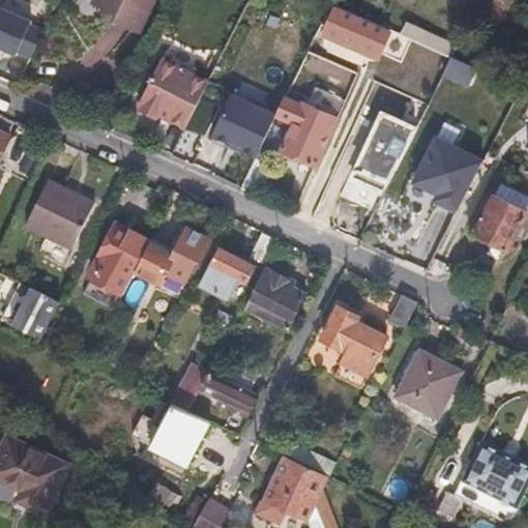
[(141,27),(153,0),(108,0),(121,6),(117,15),(141,27)]
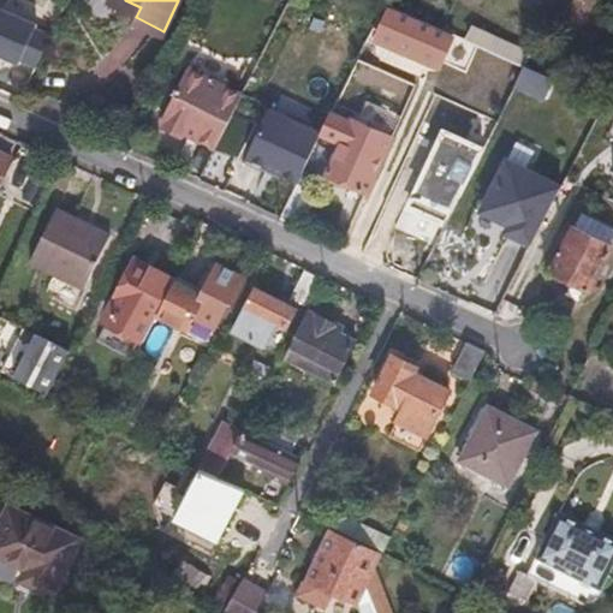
[(439,57),(450,33),(386,4),(375,28),(439,57)]
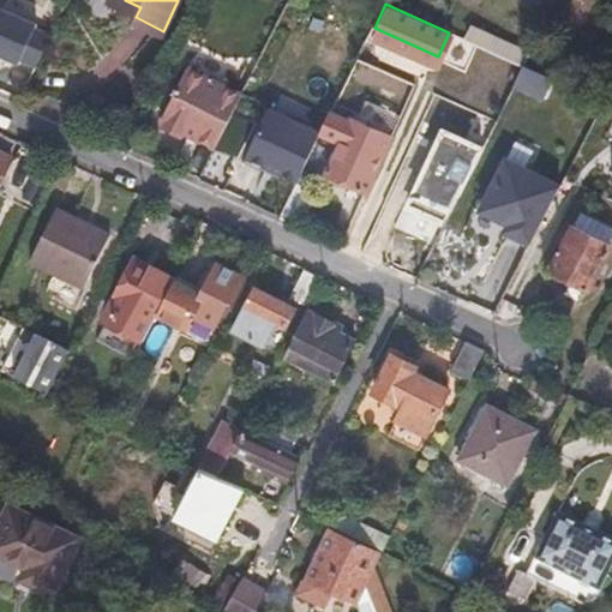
[(33,25),(0,11),(0,54),(16,61),(17,59),(33,25)]
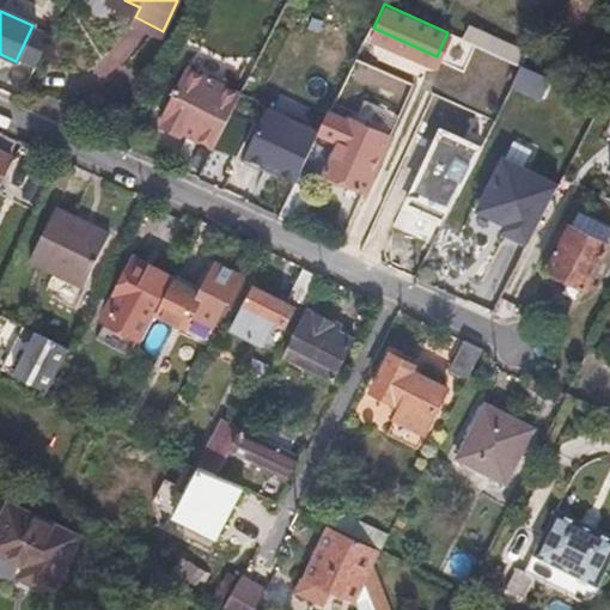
[(518,63),(519,65),(525,49),(467,23),(461,38),(518,63)]
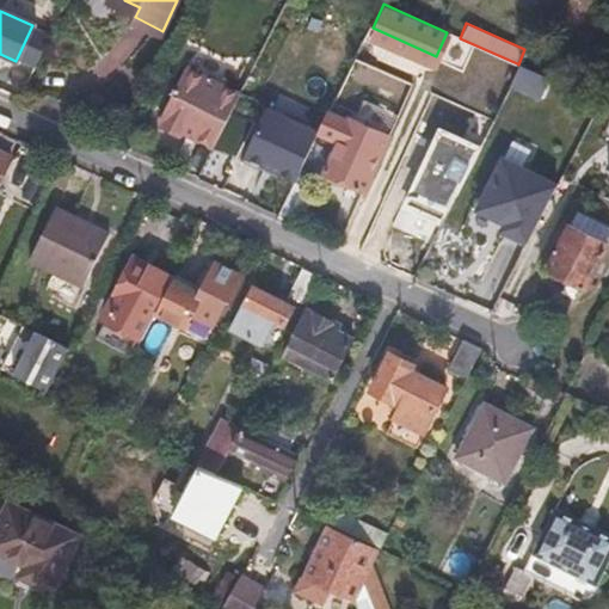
[(48,32),(32,25),(17,59),(32,66),(48,32)]
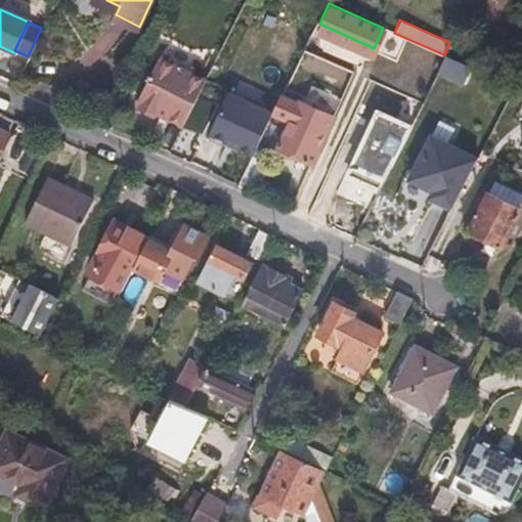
[(433,74),(435,70),(443,54),(394,33),(384,52),(433,74)]
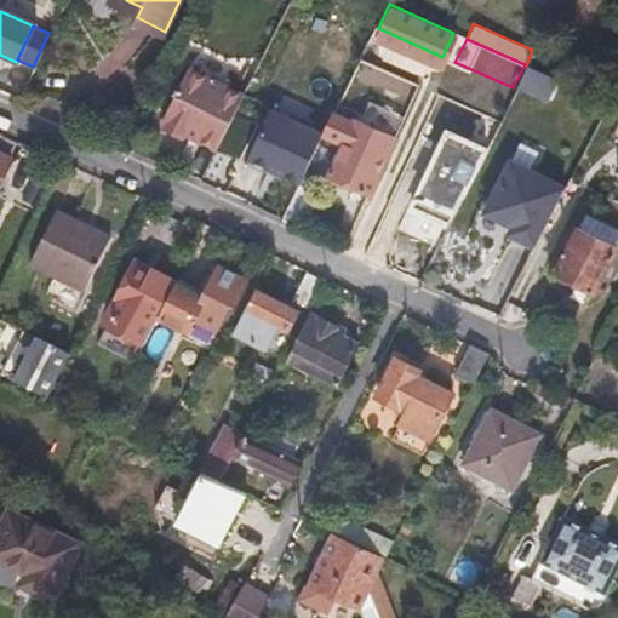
[(556,79),(526,66),(525,64),(515,83),(548,97),(556,79)]
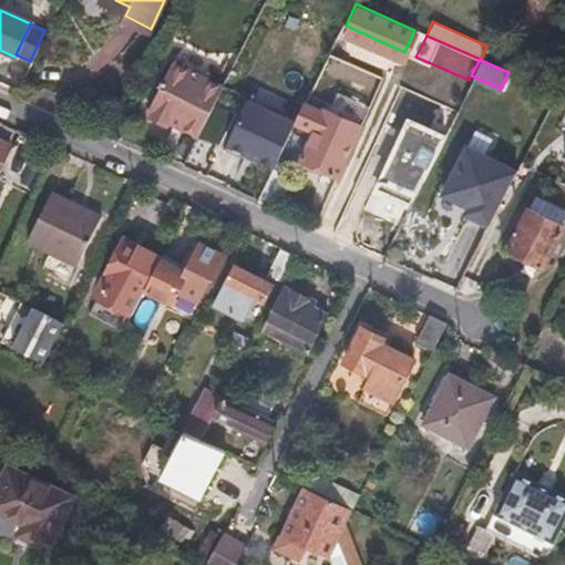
[(147,110),(194,135),(218,89),(172,64),(147,110)]
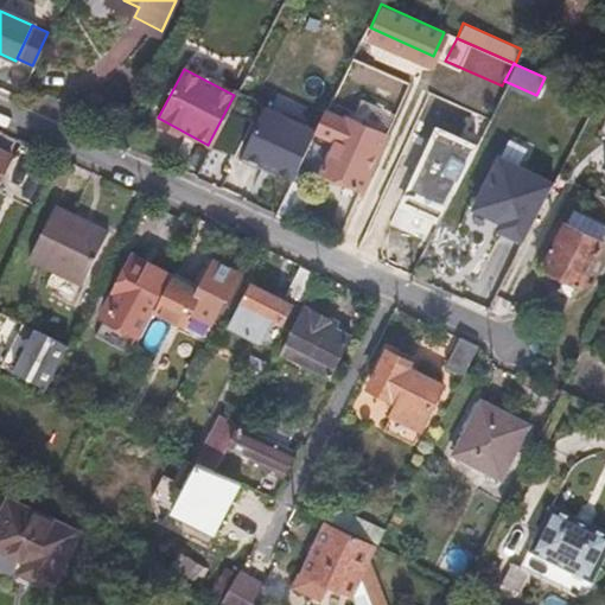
[(312,131),(260,104),(237,155),(291,179),(312,131)]
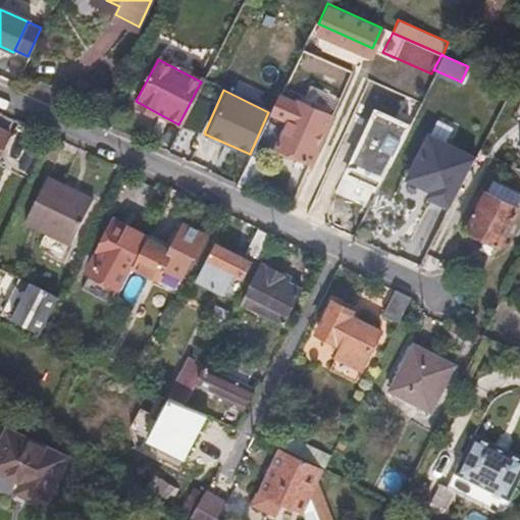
[(278,92),(268,112),(286,120),(274,145),(308,160),(328,115),(278,92)]
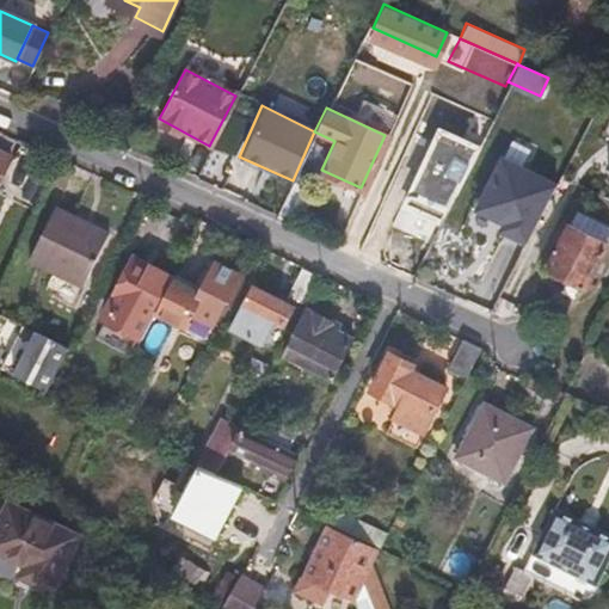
[(531,146),(511,135),(475,205),(504,220),(502,226),(526,238),(554,182),(522,165),(531,146)]
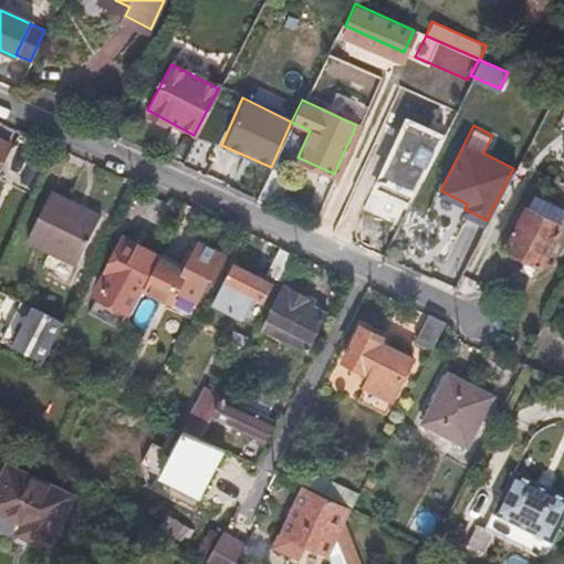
[(0,160),(9,144),(0,139),(0,160)]
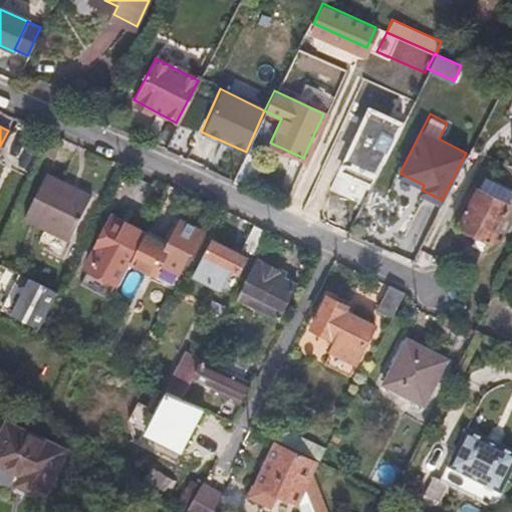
[(424,185),(400,173),(390,192),(412,205),(422,190),(424,185)]
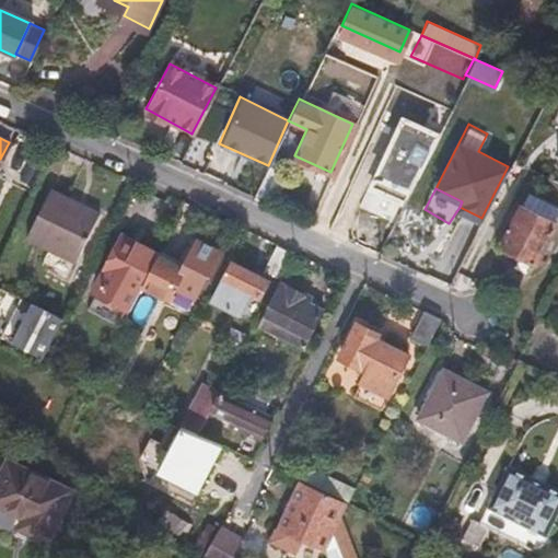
[(47,192),(24,240),(71,264),(95,217),(47,192)]
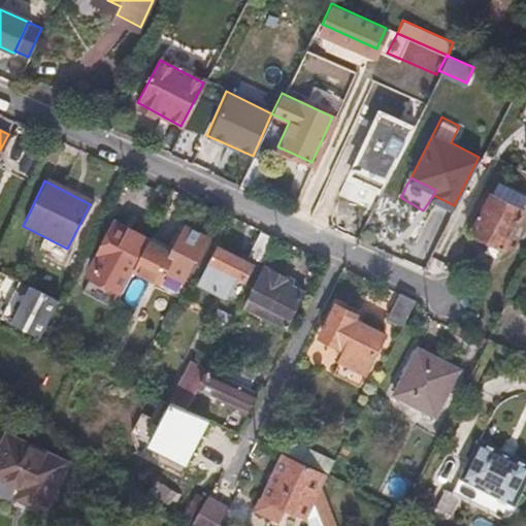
[(525,196),(496,182),(490,192),(523,208),(525,201),(525,196)]
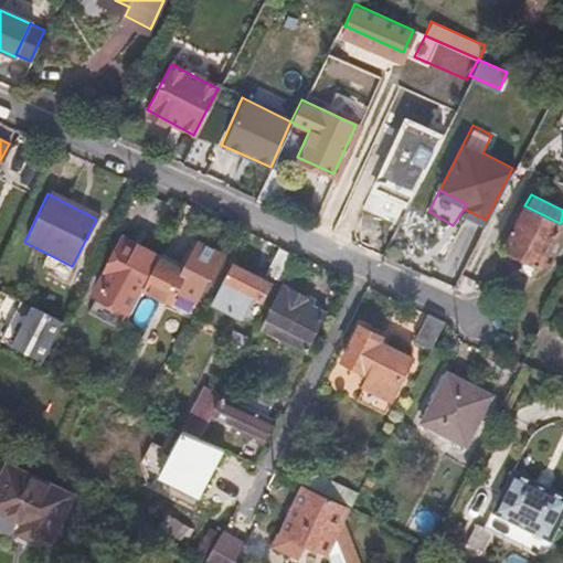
[(540,264),(560,223),(524,205),(505,247),(540,264)]
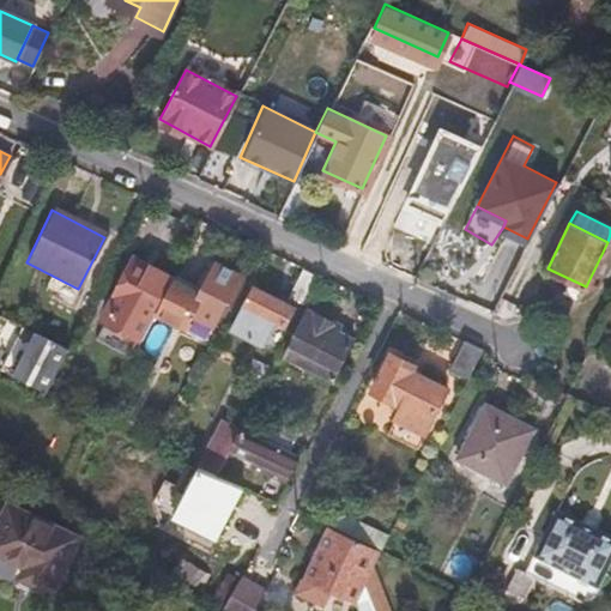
[(132,256),(113,294),(118,296),(96,337),(127,354),(168,274),(132,256)]
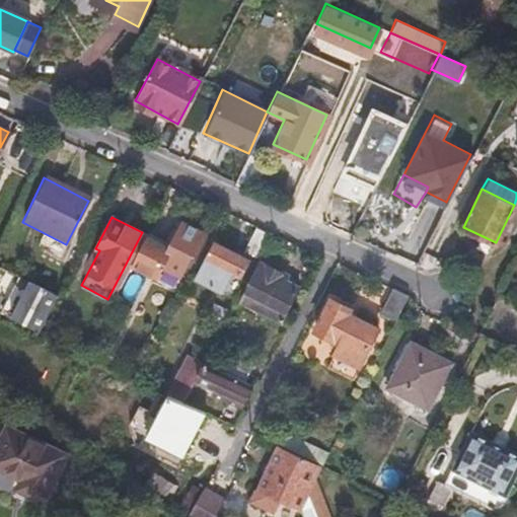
[(145,232),(129,264),(154,276),(160,265),(178,273),(190,249),(195,252),(204,233),(180,222),(170,243),(145,232)]
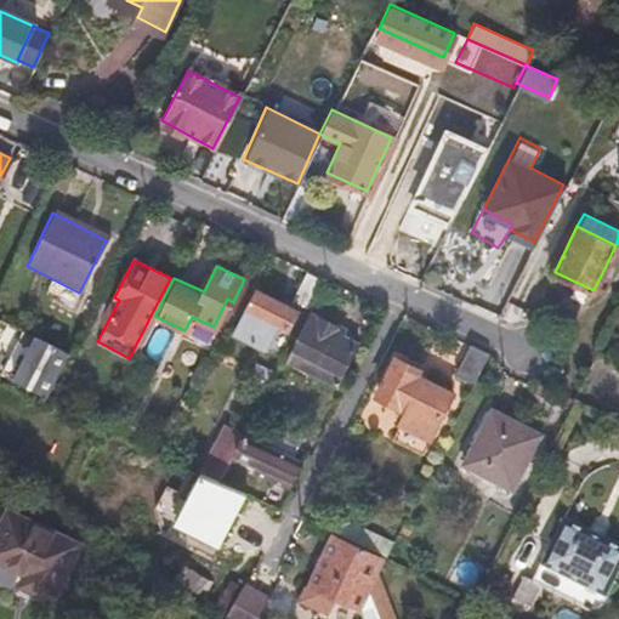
[(294,308),(255,290),(234,331),(262,345),(273,322),(285,328),(294,308)]
